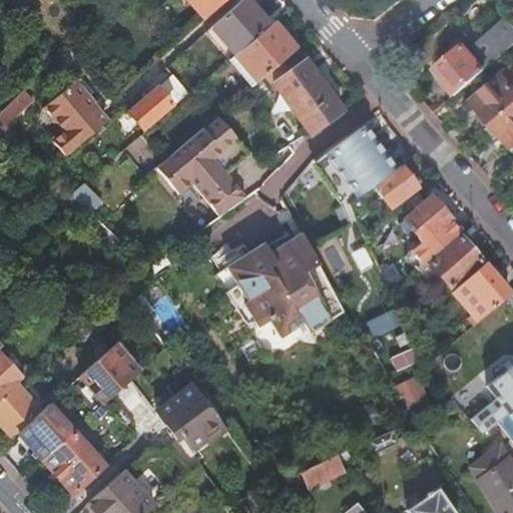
[(184,0),(205,21),(210,16),(194,0),(184,0)]
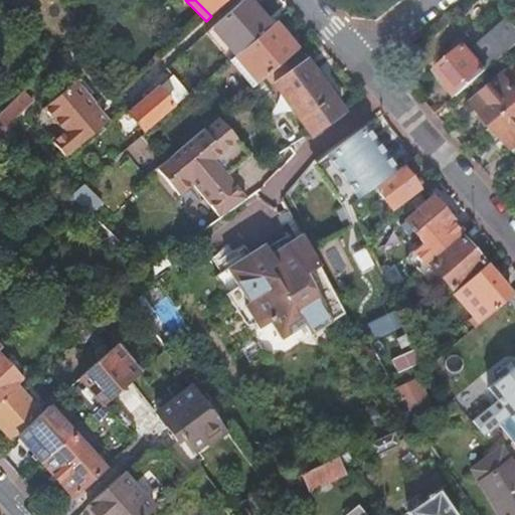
[(195,0),(211,16),(228,0),(195,0)]
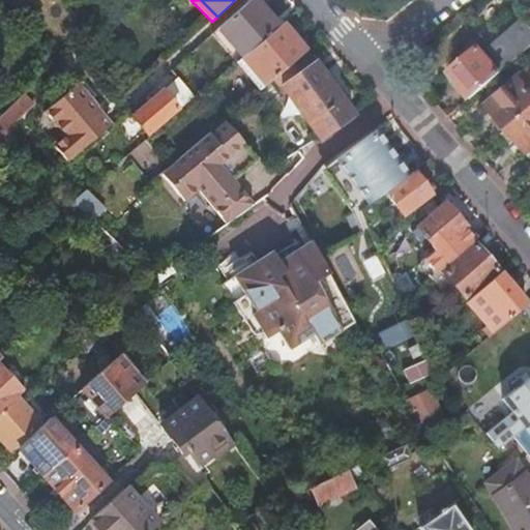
[(275,0),(251,0),(217,30),(242,59),(278,29),(263,10),(275,0)]
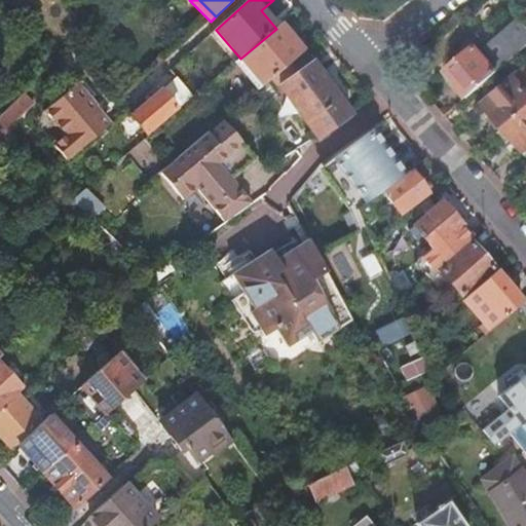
[(454,83),(466,98),(525,46),(525,24),(521,17),(481,51),(476,46),(446,72),(455,83),(454,83)]
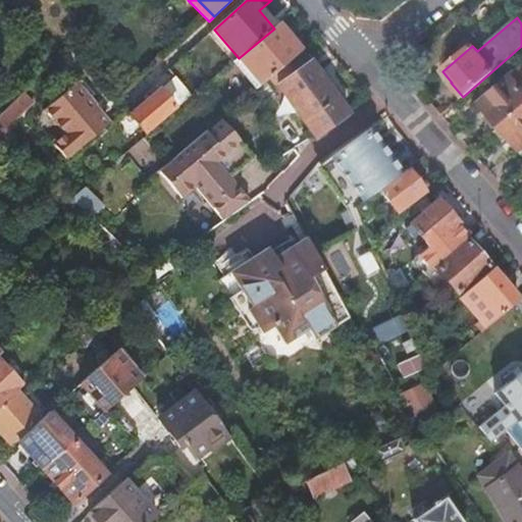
[(274,29),(239,58),(238,59),(261,87),(270,79),(303,52),(278,24),(274,29)]
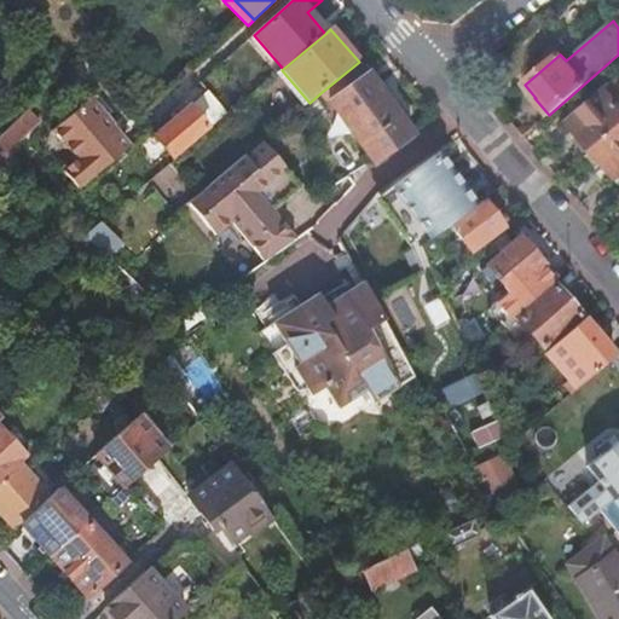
[(412,136),(359,62),(320,93),(372,165),(412,136)]
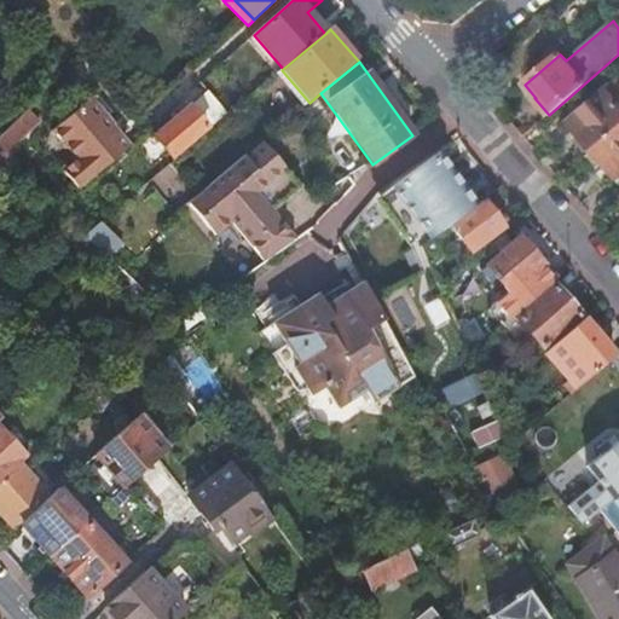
[(618,81),(570,123),(593,150),(618,127),(618,81)]
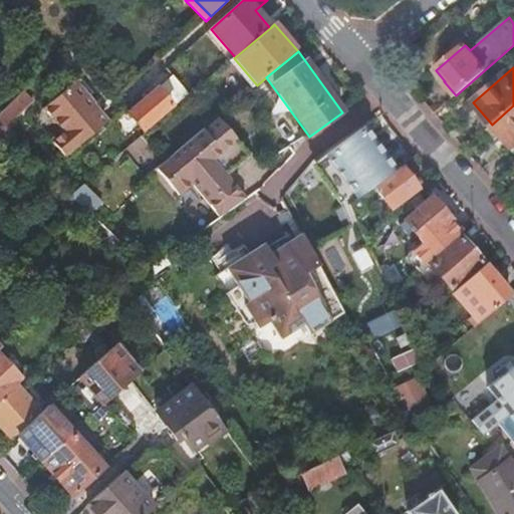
[(189,96),(173,77),(157,91),(156,90),(127,114),(143,131),(171,107),(173,109),(189,96)]
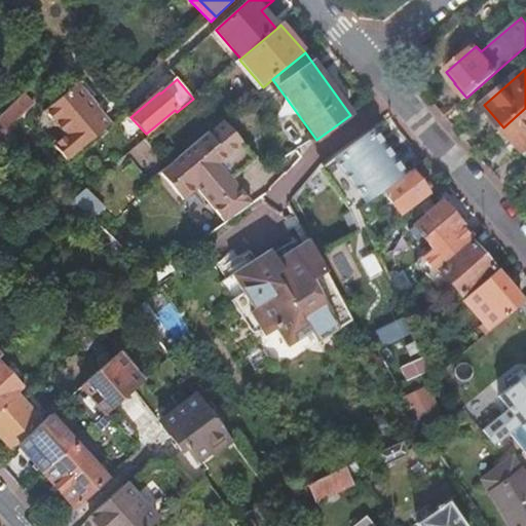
[(54,148),(68,163),(109,126),(87,104),(89,103),(74,85),(43,113),(66,138),(54,148)]
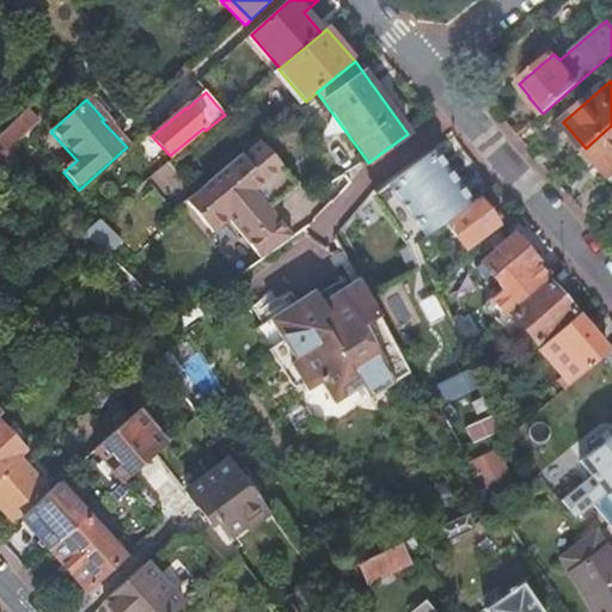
[(611,126),(586,148),(611,178),(611,126)]
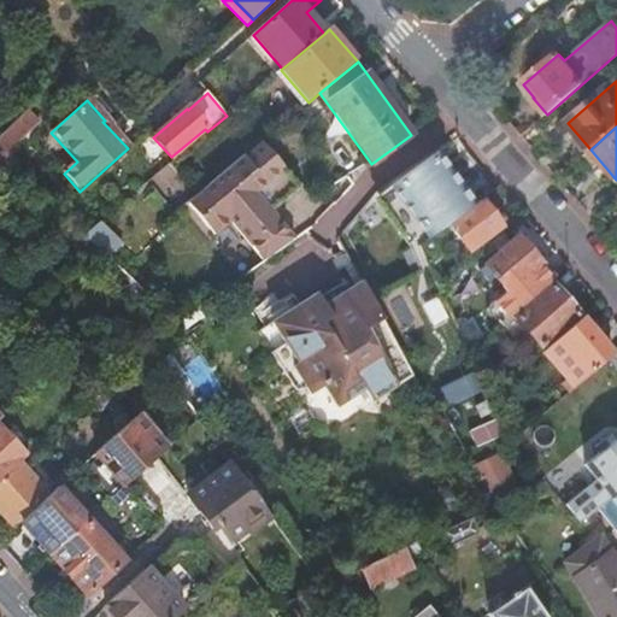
[(466,195),(458,186),(442,166),(445,165),(436,152),(387,181),(394,195),(397,201),(407,224),(436,209),(447,221),(471,200),(466,195)]
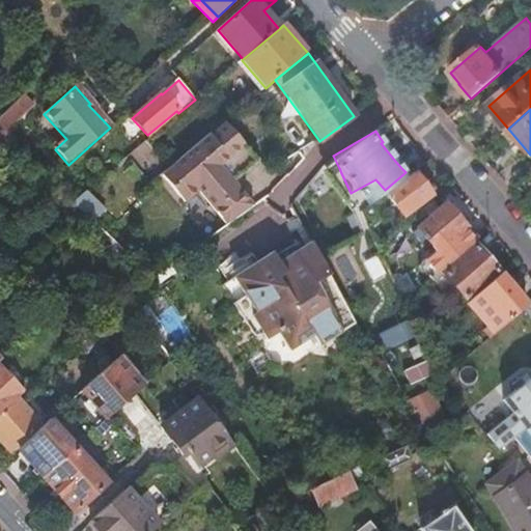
[(228,224),(254,205),(242,188),(236,192),(218,167),(223,163),(229,159),(211,135),(163,174),(187,199),(201,188),(228,224)]
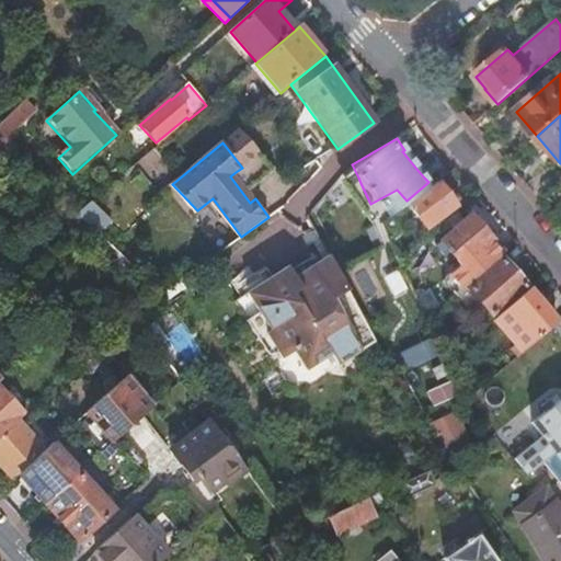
[(420,165),(416,169),(424,178),(427,174),(420,165)]
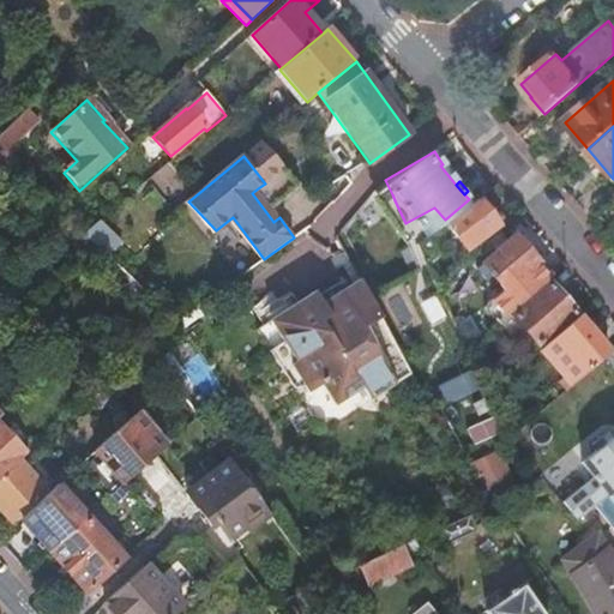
[(280,217),(258,188),(252,193),(274,222),(280,217)]
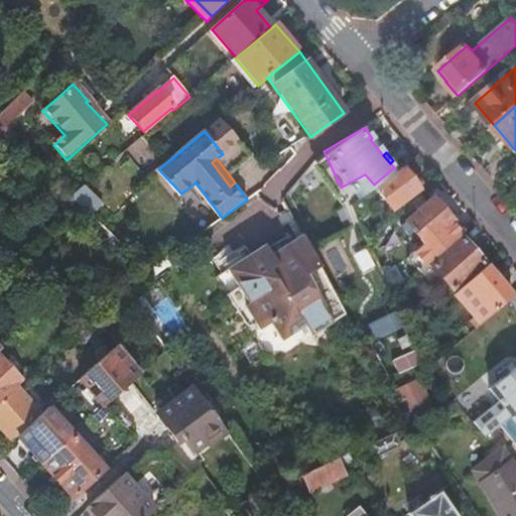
[(332,168),(330,163),(323,166),(334,190),(341,187),(332,168)]
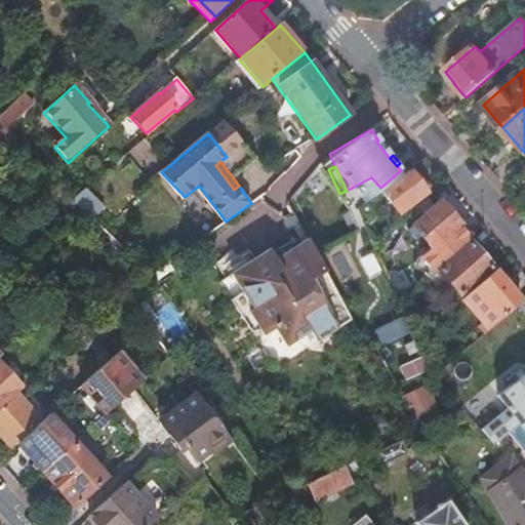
[(417,182),(409,172),(384,191),(403,214),(429,194),(427,192),(429,190),(429,186),(423,178),(420,179),(417,182)]
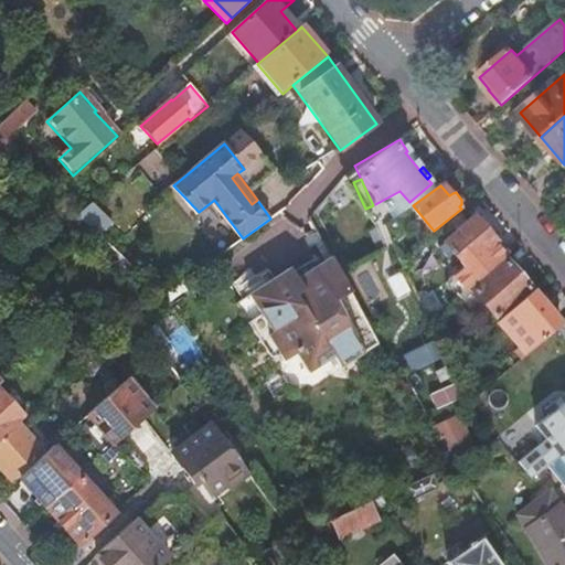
[(96,202),(82,212),(98,235),(113,224),(96,202)]
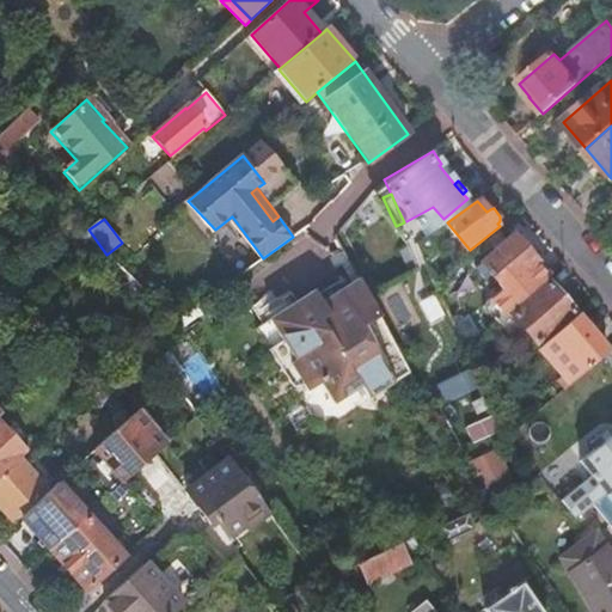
[(499,233),(479,250),(488,259),(507,243),(499,233)]
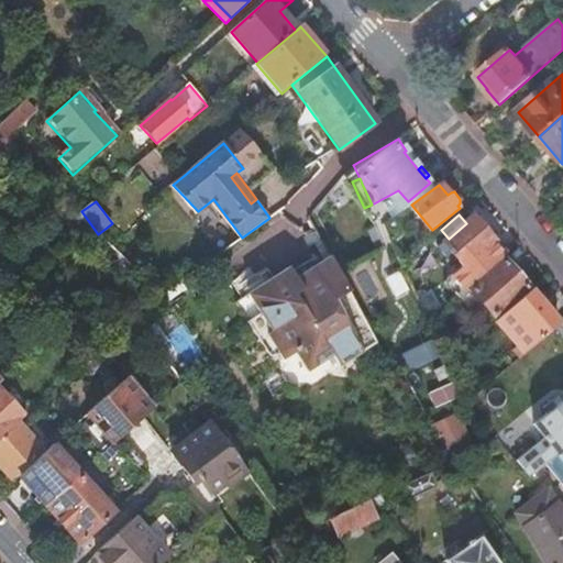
[(444,282),(456,296),(467,286),(474,280),(501,256),(505,254),(473,218),(466,223),(449,239),(443,243),(463,266),(444,282)]
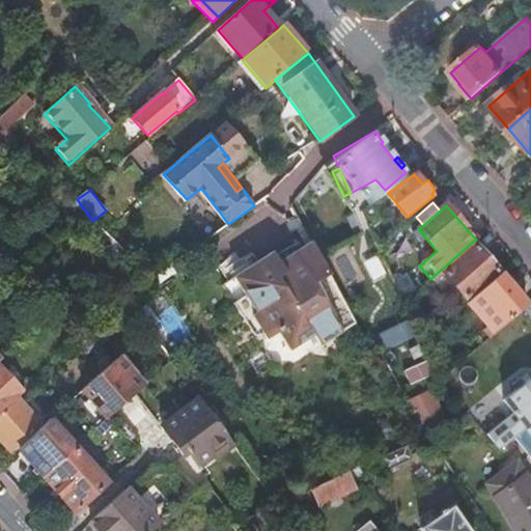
[(127,269),(134,261),(116,245),(99,228),(90,221),(83,229),(127,269)]
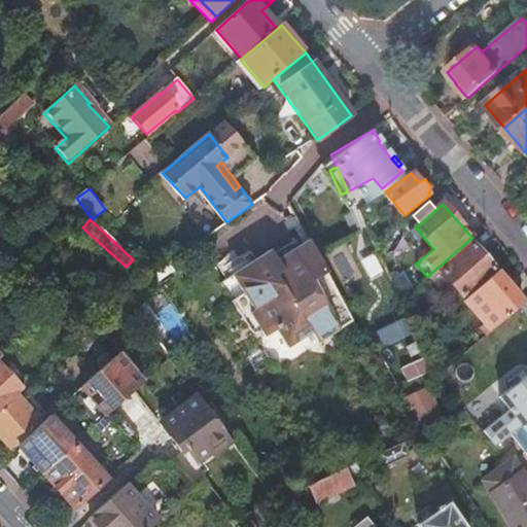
[(317,343),(352,320),(309,240),(297,247),(277,259),(273,253),(271,249),(255,259),(247,264),(241,254),(220,268),(226,277),(232,274),(254,309),(249,312),(265,336),(276,328),(287,347),(311,331),(317,343)]
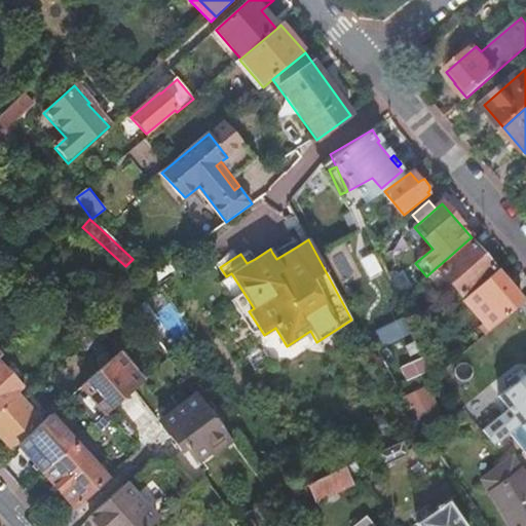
[(276,259),(297,247),(293,239),(272,253),(276,259)]
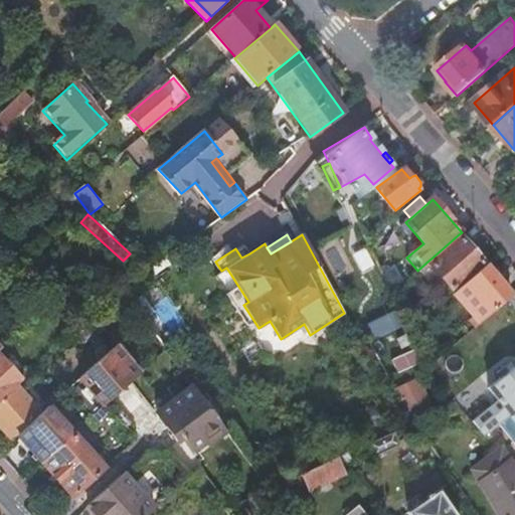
[(454,294),(455,294),(486,267),(459,234),(434,256),(427,262),(454,294)]
